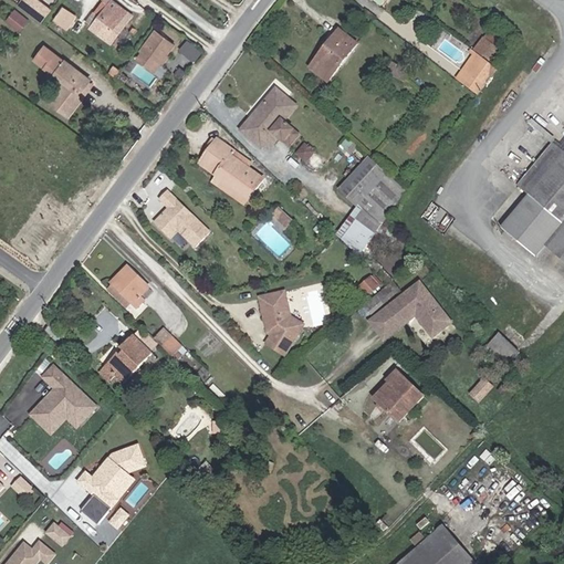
[(27,10),(34,0),(19,0),(18,2),(27,10)]
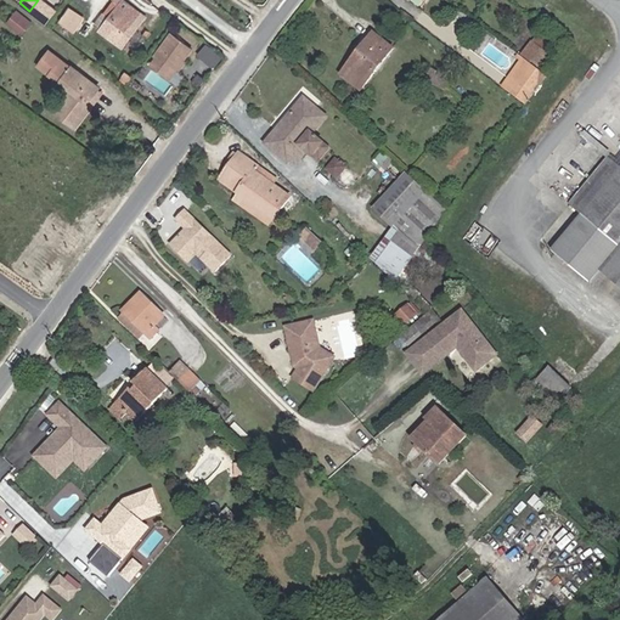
[(44,22),(55,9),(43,0),(38,0),(29,11),(44,22)]
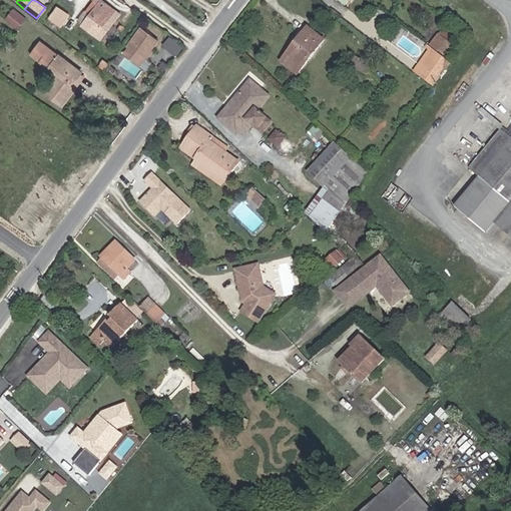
[(100,36),(118,12),(103,0),(91,0),(85,8),(90,12),(82,22),(81,23),(94,33),(95,33),(100,36)]
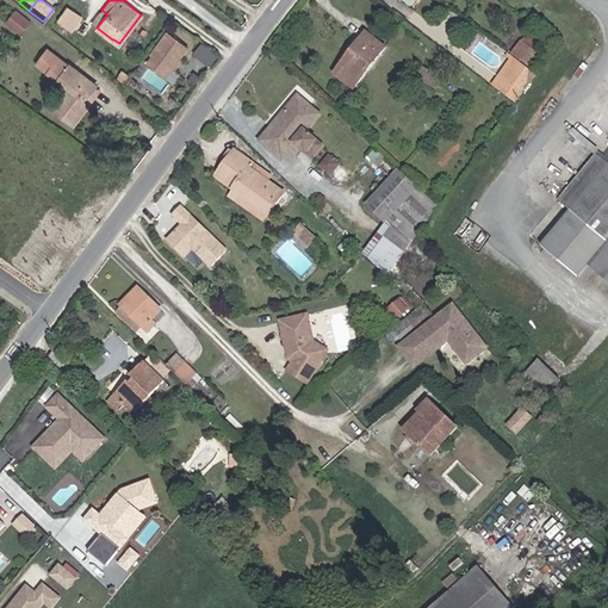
[(70,29),(80,16),(67,6),(57,19),(70,29)]
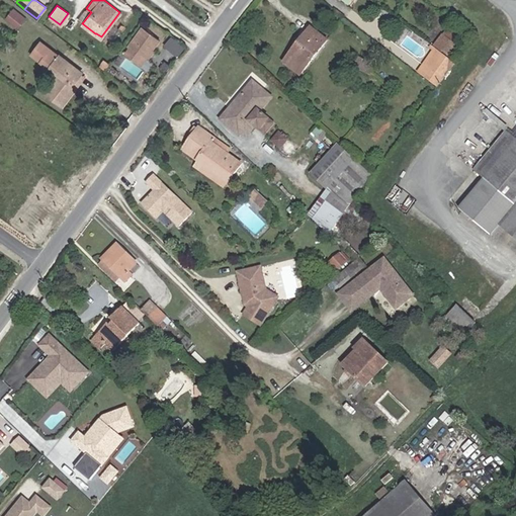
[(16,24),(23,16),(12,7),(5,16),(16,24)]
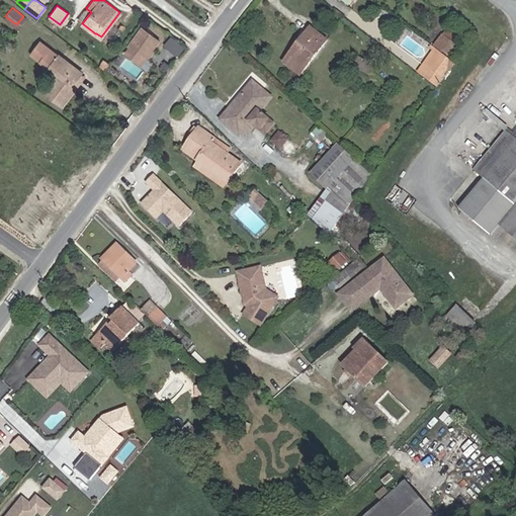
[(83,22),(91,12),(86,8),(78,19),(83,22)]
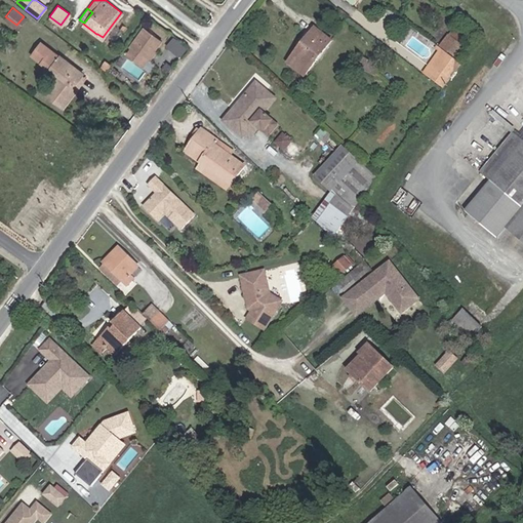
[(303,74),(329,39),(313,26),(302,41),(305,43),(303,45),(299,43),(286,61),(303,74)]
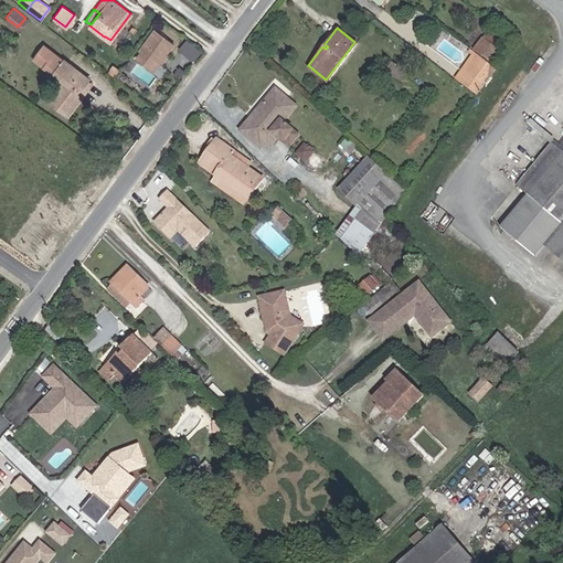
[(172,42),(153,29),(138,49),(140,51),(136,57),(152,70),(158,63),(172,42)]
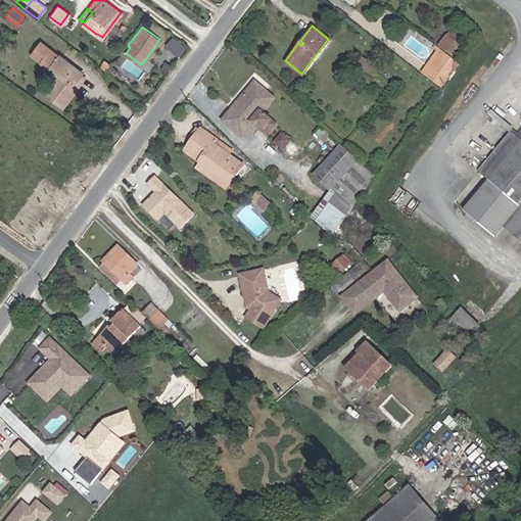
[(451,55),(459,43),(445,33),(436,44),(451,55)]
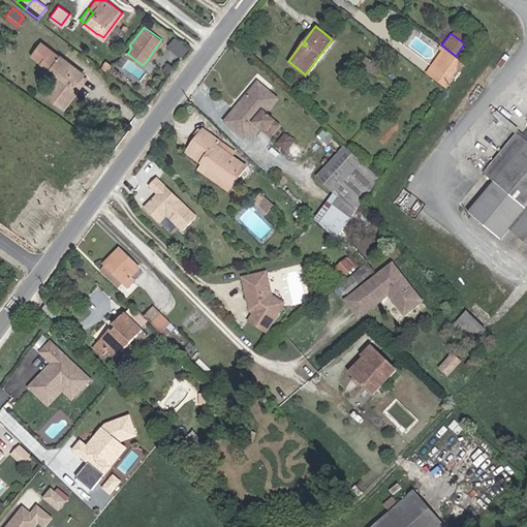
[(174,39),(167,48),(180,57),(186,48),(174,39)]
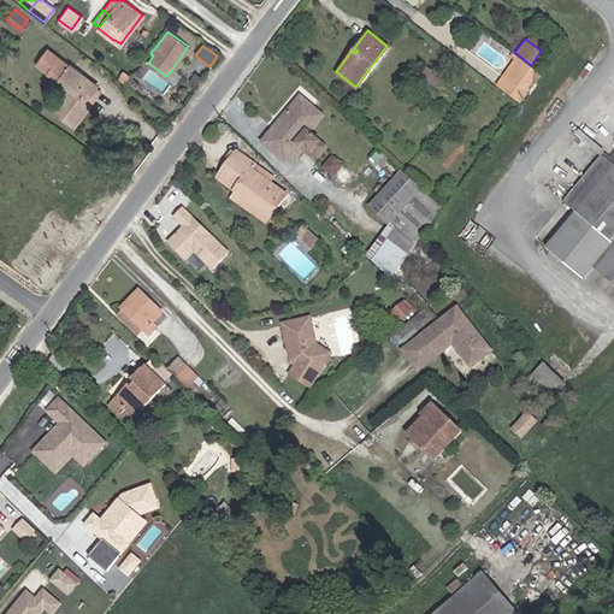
[(72,124),(88,104),(82,100),(94,84),(47,49),(37,63),(70,88),(53,110),(72,124)]
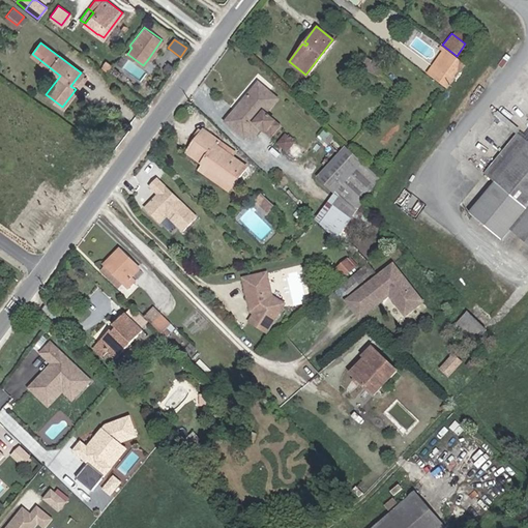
[(431,77),(449,51),(444,48),(442,50),(426,72),(431,77)]
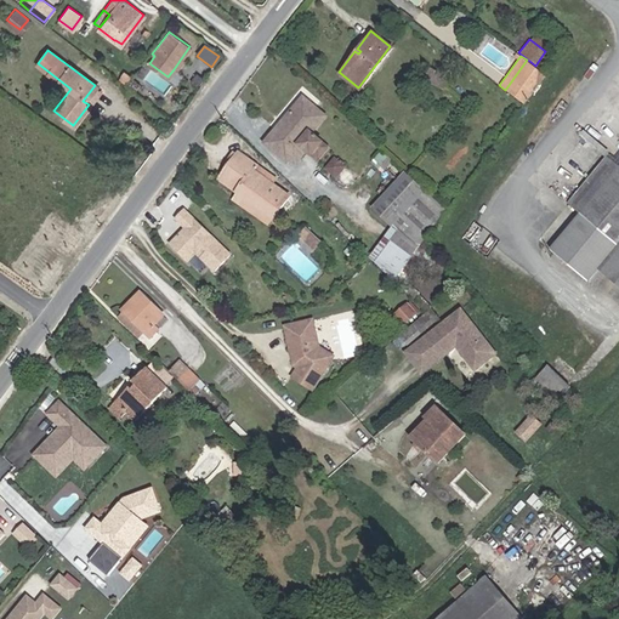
[(522,102),(544,73),(527,60),(505,90),(522,102)]
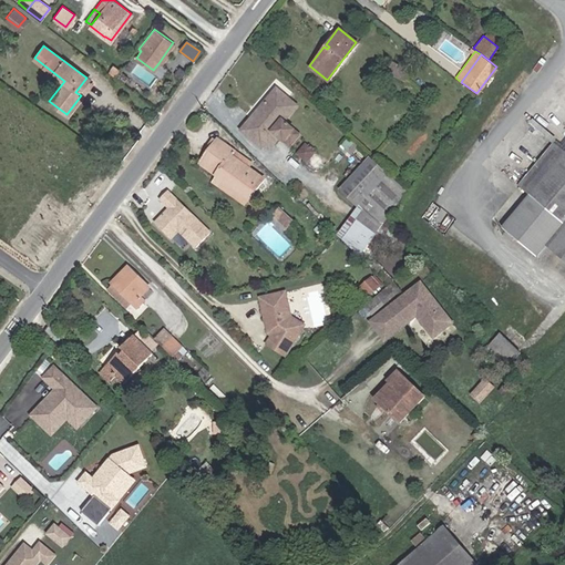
[(394,75),(400,64),(390,60),(387,67),(391,69),(390,73),(394,75)]
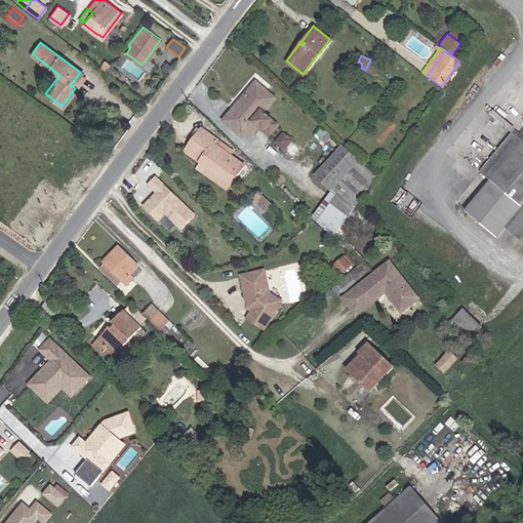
[(151,62),(147,58),(142,65),(146,68),(151,62)]
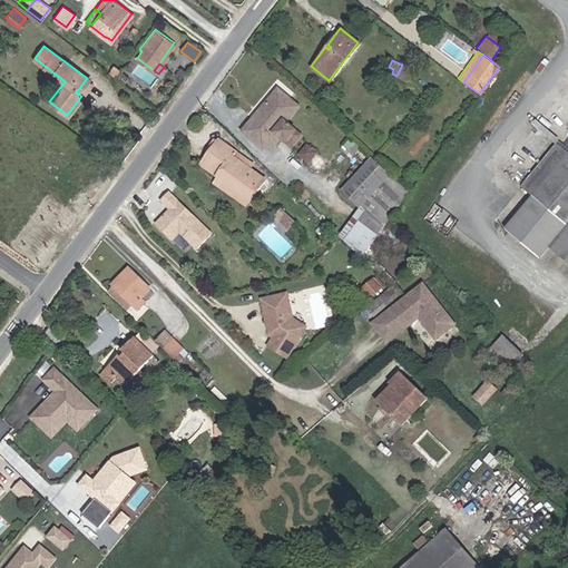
[(403,80),(409,69),(402,65),(397,76),(403,80)]
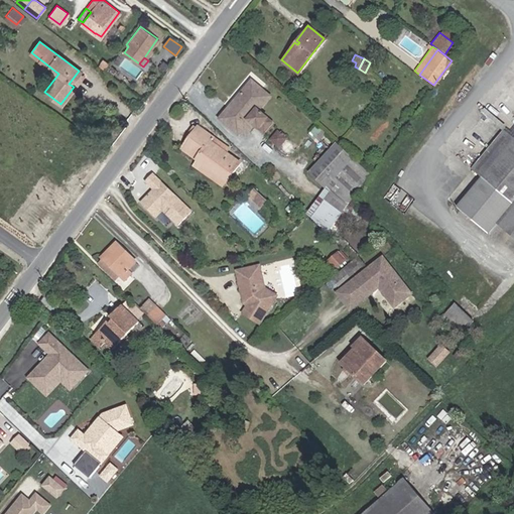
[(166,68),(161,63),(157,70),(161,73),(166,68)]
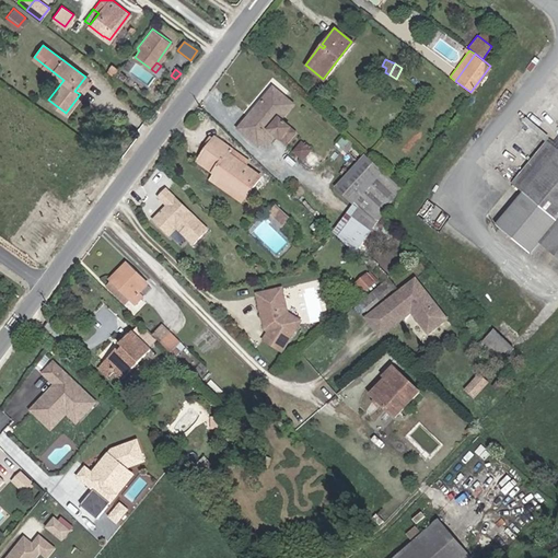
[(80,94),(90,81),(85,77),(74,91),(80,94)]
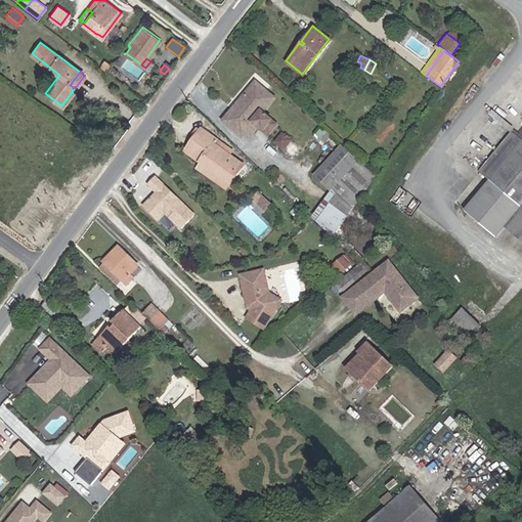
[(260,111),(272,96),(254,82),(223,119),(241,133),(252,120),(257,125),(261,128),(269,118),(266,116),(267,114),(264,112),(263,114),(260,111)]
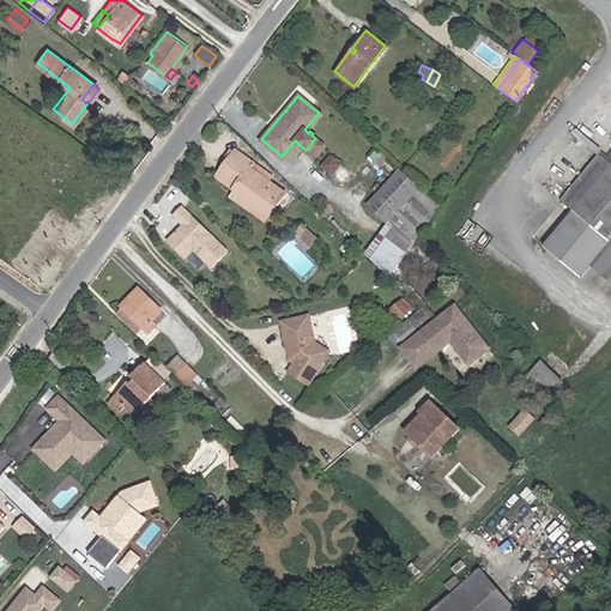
[(312,155),(321,144),(315,138),(306,150),(312,155)]
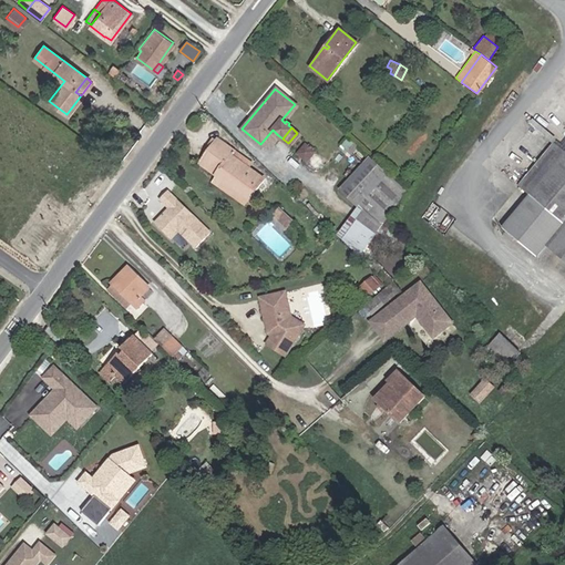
[(266,149),(278,135),(273,130),(260,144),(266,149)]
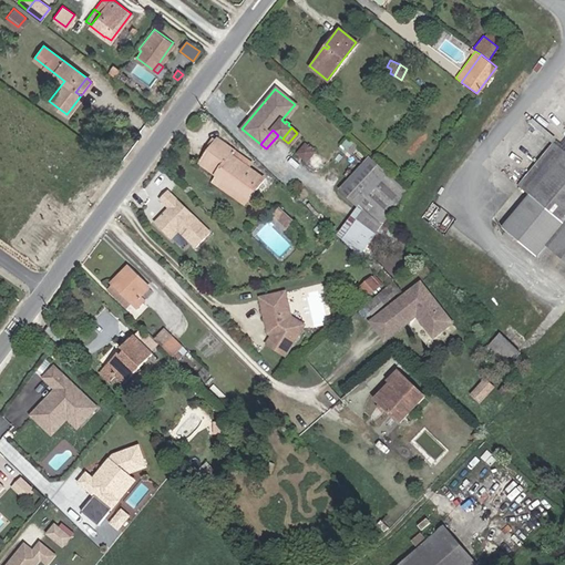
[(564,136),(557,145),(552,141),(516,184),(528,194),(502,226),(536,255),(537,254),(553,235),(564,245),(564,136)]
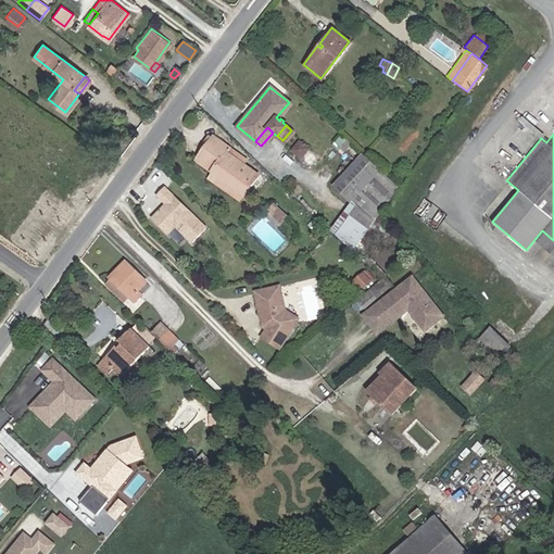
[(243,163),(226,151),(228,147),(212,135),(194,159),(212,171),(243,193),(257,174),(243,163)]
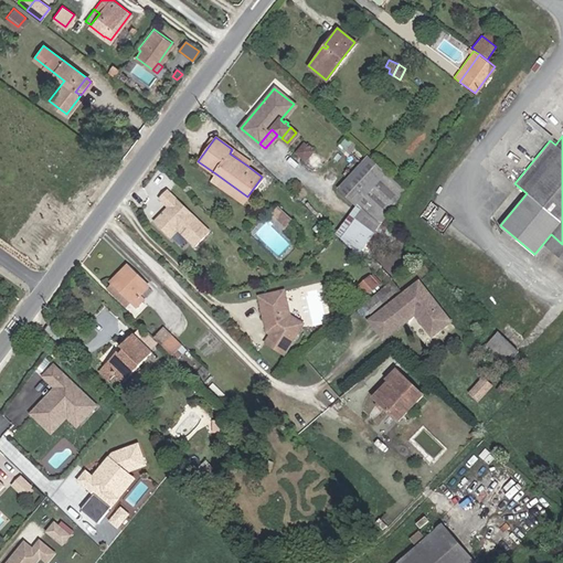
[(305,159),(311,150),(309,148),(311,147),(307,142),(305,145),(303,142),(295,151),(305,159)]
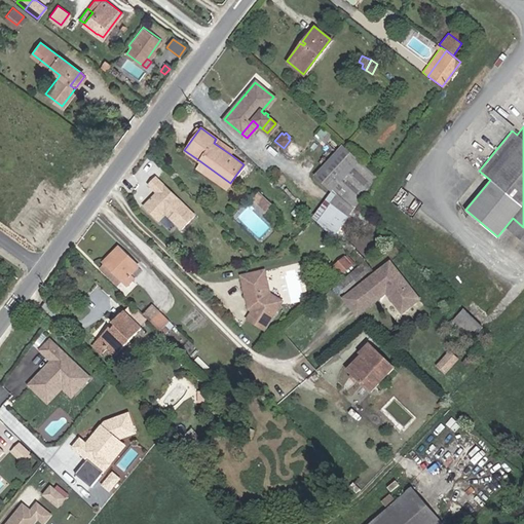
[(233,150),(216,139),(214,143),(230,154),(233,150)]
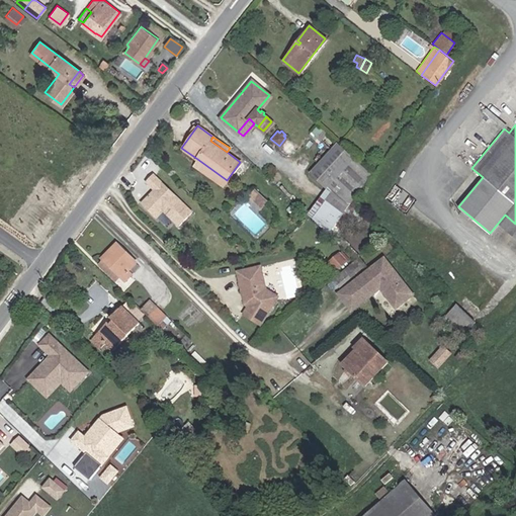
[(325,188),(353,157),(336,142),(309,172),(325,188)]
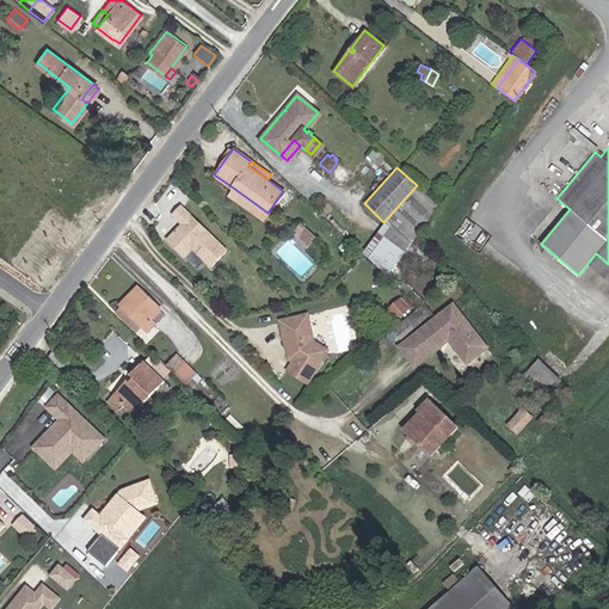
[(386,275),(437,204),(417,185),(383,222),(362,251),(386,275)]
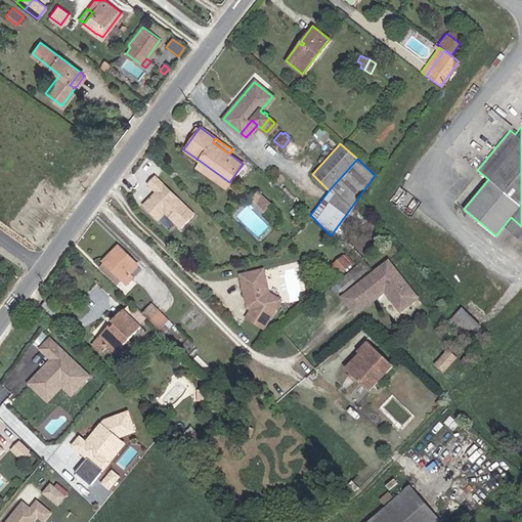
[(229,182),(200,161),(196,167),(226,188),(229,182)]
